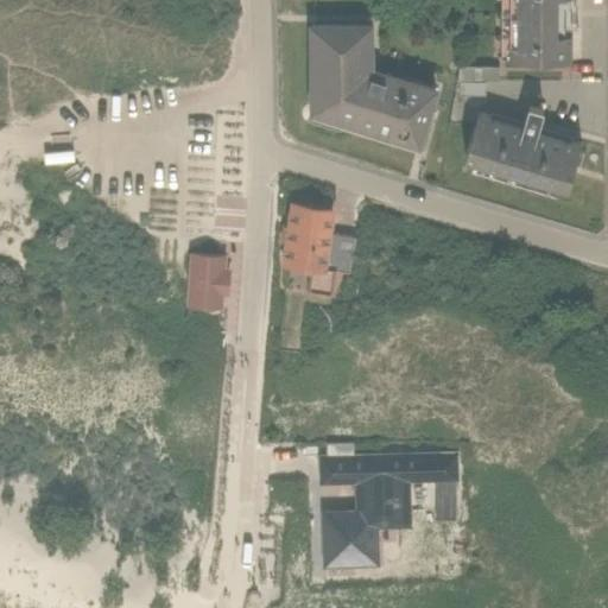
[(511,0),(512,59),(572,59),(571,33),(557,33),(557,0),(511,0)]
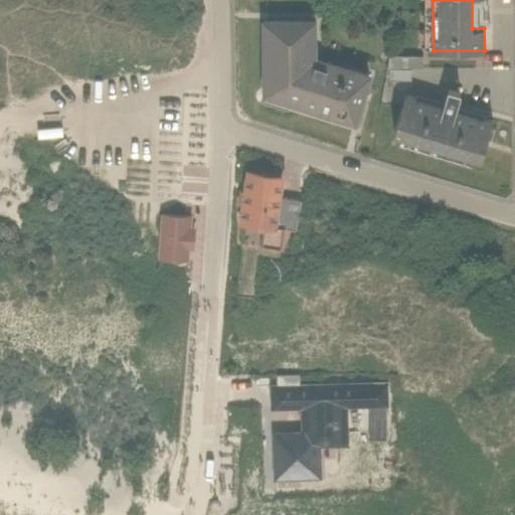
[(318,18),(267,19),(265,99),(359,127),(375,72),(325,57),(319,55),(318,18)]
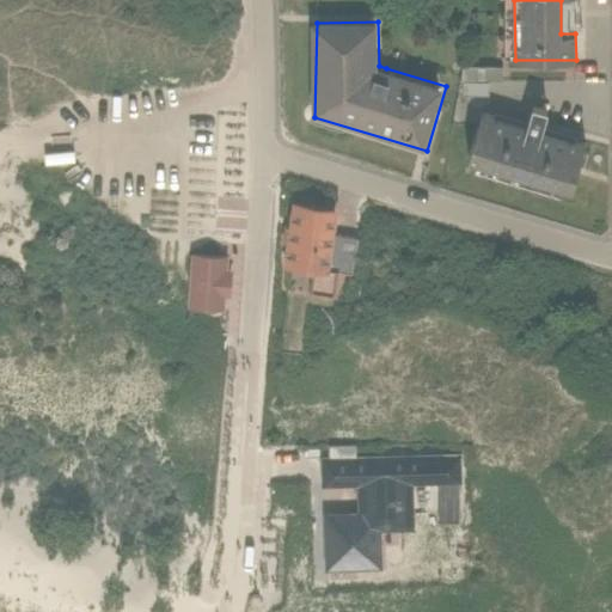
[(461,97),(490,97),(489,81),(503,81),(503,65),(461,66),(461,97)]
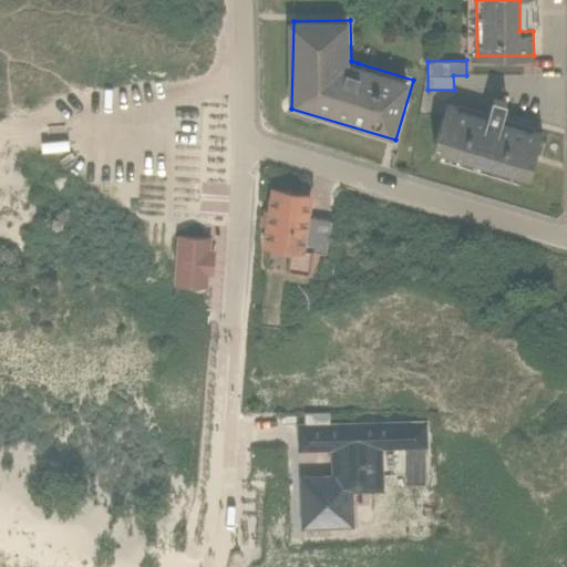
[(496,96),(491,116),(451,104),(437,147),(533,176),(545,133),(505,121),(511,101),(496,96)]
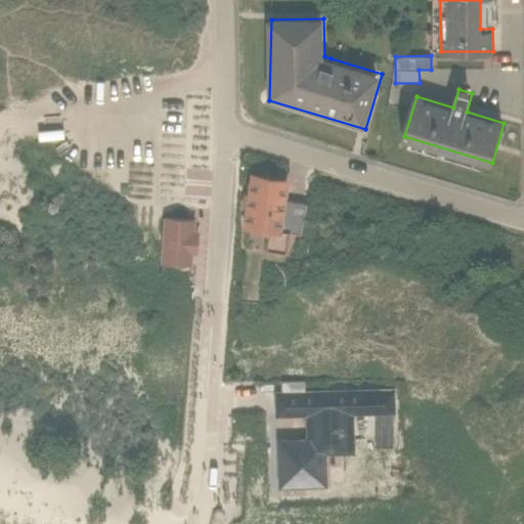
[(289,179),(251,173),(242,230),(269,234),(267,253),(286,256),(289,234),(303,236),(308,205),(286,202),(289,179)]
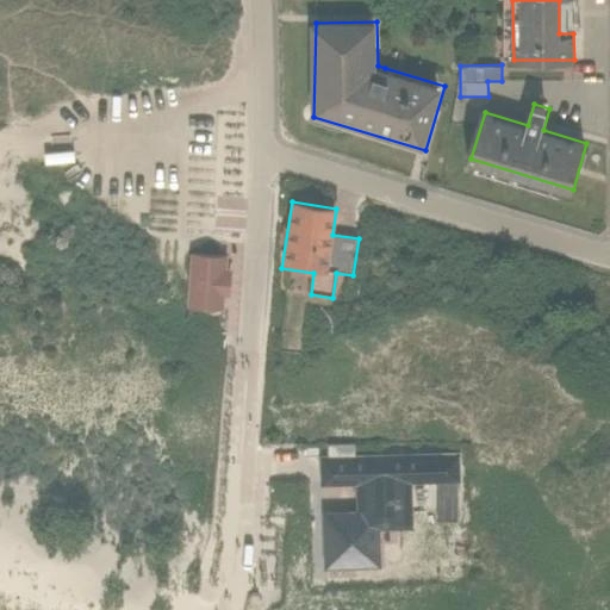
[(229,259),(194,256),(190,309),(225,311),(226,299),(231,300),(232,272),(228,271),(229,259)]
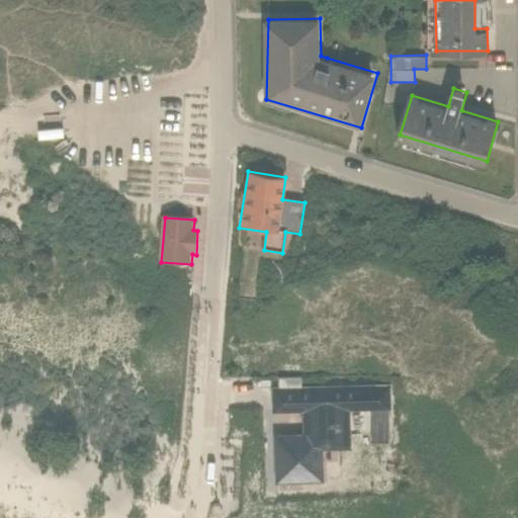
[(272,413),(303,413),(303,436),(320,436),(320,448),(350,448),(350,411),(366,411),(366,443),(387,442),(387,410),(391,410),(391,386),(272,389),(272,413)]
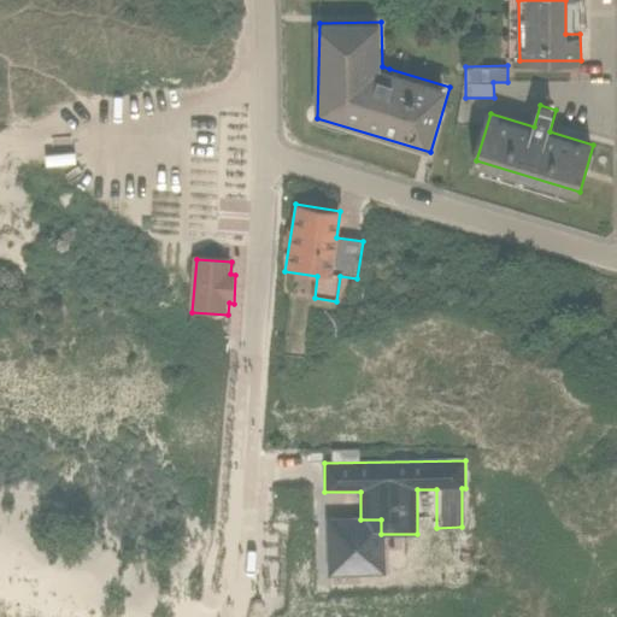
[(360,519),(329,521),(329,575),(381,574),(381,534),(381,519),(360,519)]
